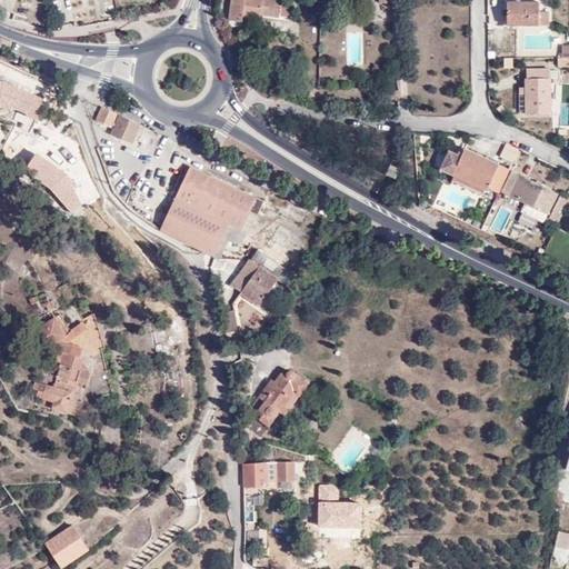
[(276,17),(277,3),(276,0),(229,0),(227,20),(239,21),(240,17),(257,19),(258,15),(276,17)]
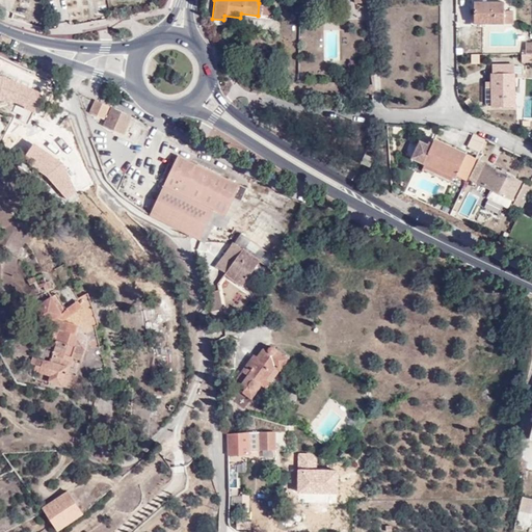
[(510,25),(510,12),(501,12),(501,2),(471,2),(472,24),(510,25)]
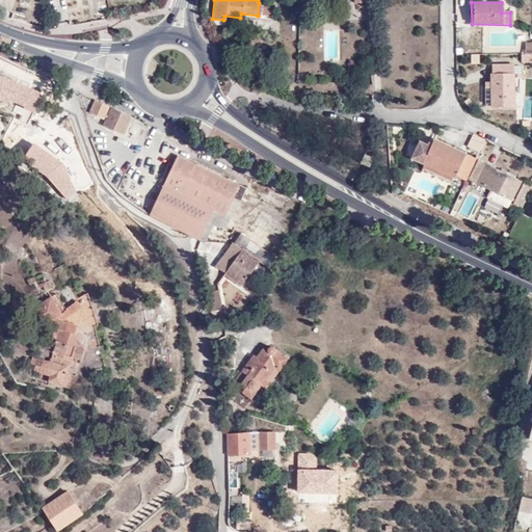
[(269,4),(259,3),(258,16),(268,17),(269,4)]
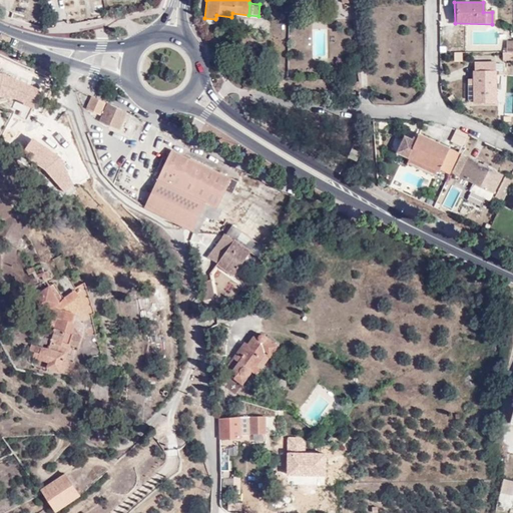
[(512,41),(504,41),(504,52),(512,52),(512,41)]
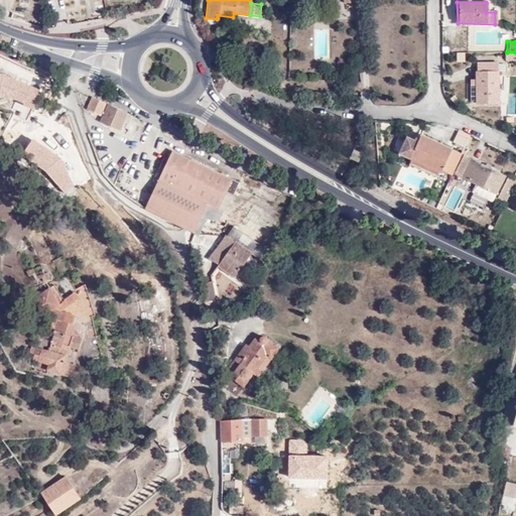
[(507,52),(501,53),(501,61),(515,61),(515,52),(507,52)]
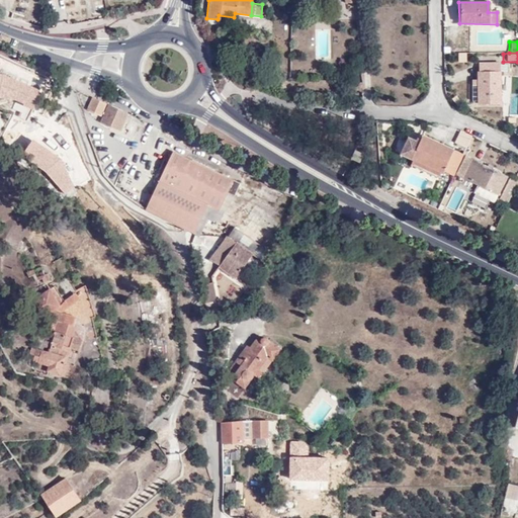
[(498,72),(498,64),(478,64),(478,72),(475,72),(476,85),(467,85),(467,102),(476,102),(476,104),(498,104),(498,72)]
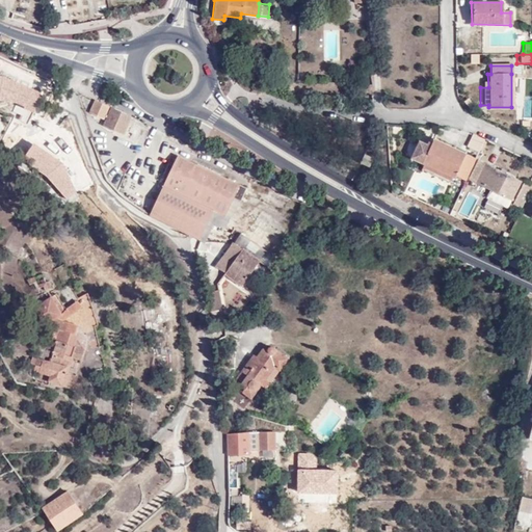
[(521,67),(511,65),(511,74),(521,75),(521,67)]
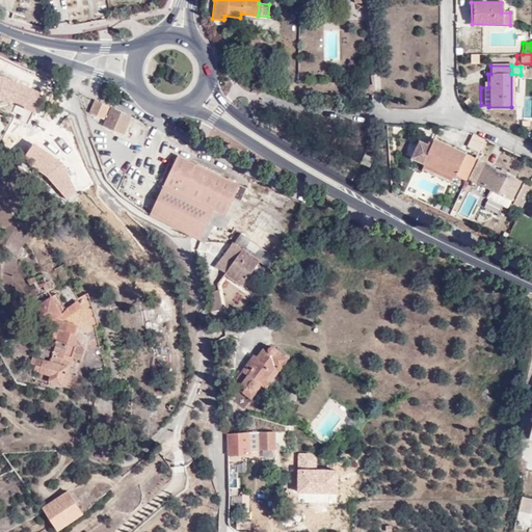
[(4,77),(0,75),(0,98),(17,102),(26,106),(25,107),(34,111),(42,98),(42,97),(42,95),(41,94),(41,92),(38,91),(4,77)]
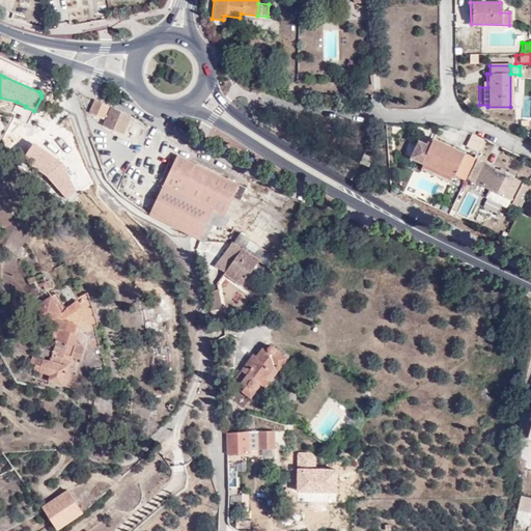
[(107,107),(93,100),(88,112),(102,118),(107,107)]
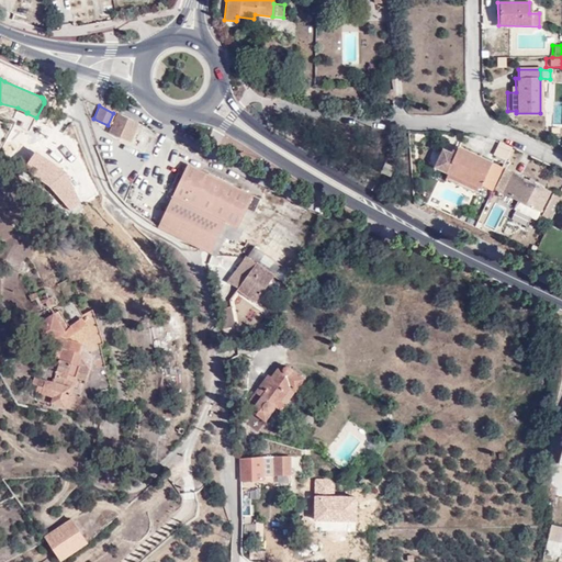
[(128,144),(137,124),(114,113),(105,133),(128,144)]
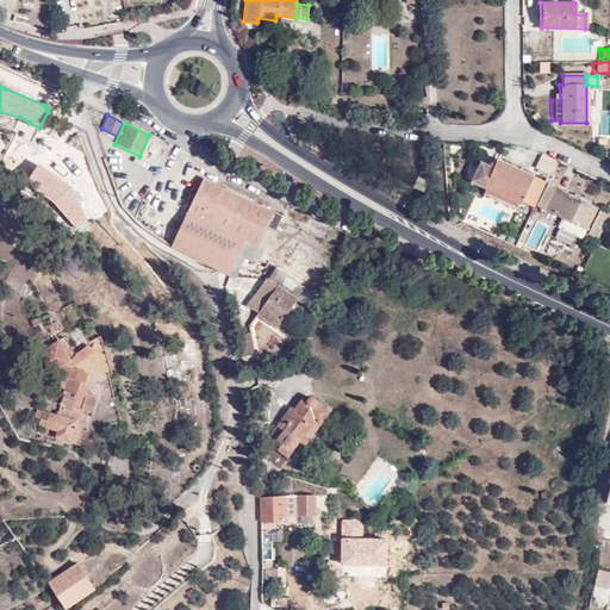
[(554,161),(541,155),(534,169),(547,176),(554,161)]
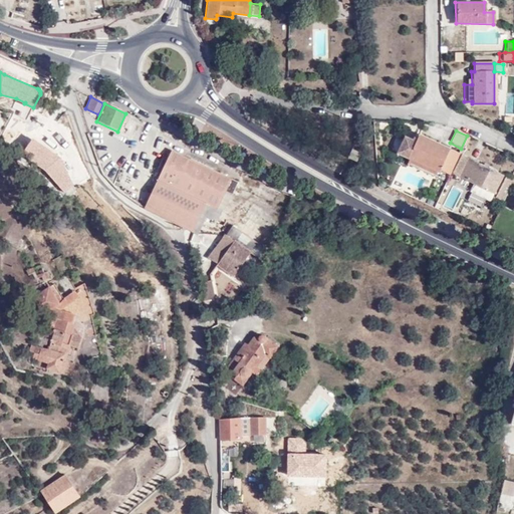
[(449,148),(420,133),(417,140),(406,136),(397,155),(438,173),(449,148)]
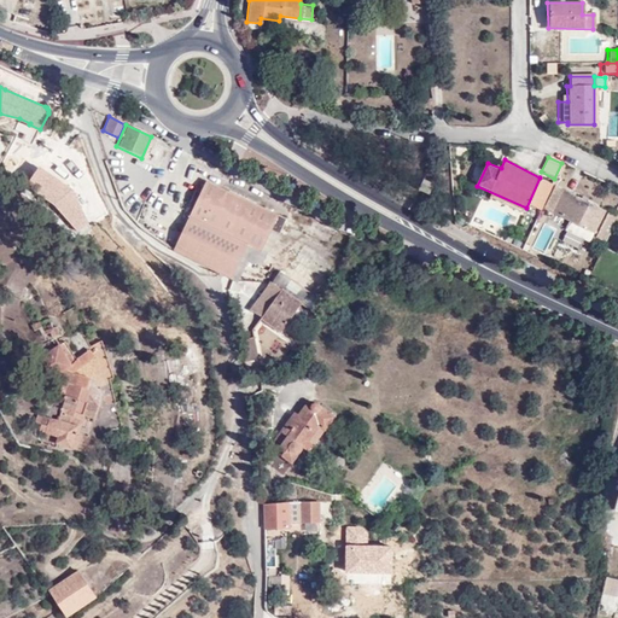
[(38,170),(27,185),(56,205),(79,232),(88,223),(80,205),(76,202),(75,204),(66,196),(70,193),(38,170)]
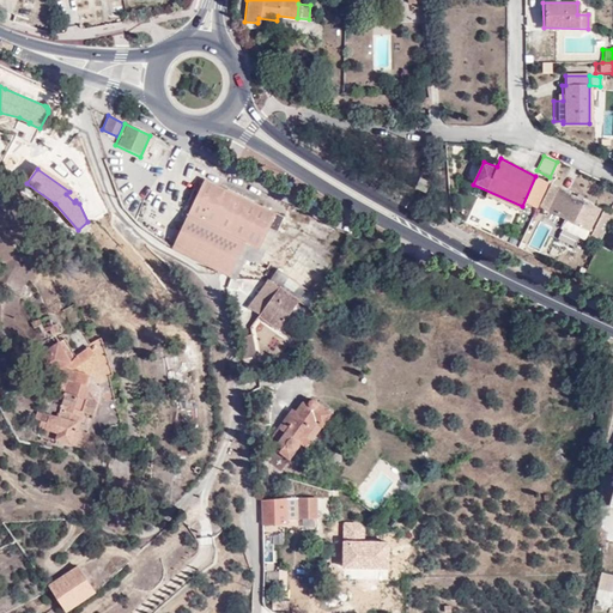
[(428,182),(419,178),(413,188),(422,193),(428,182)]
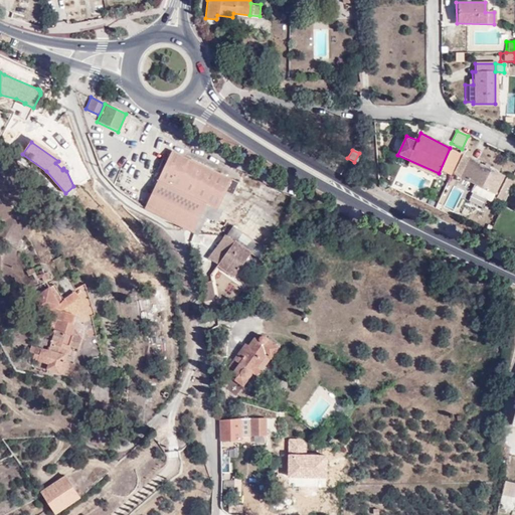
[(159,180),(210,204),(217,207),(225,191),(232,194),(238,182),(173,151),(159,180)]
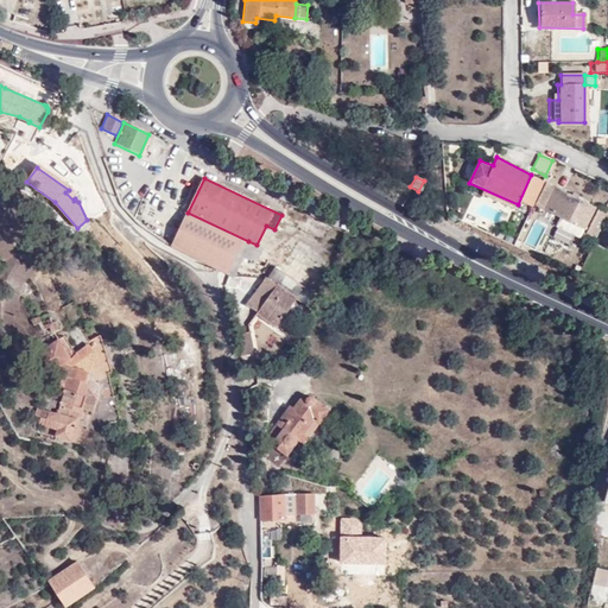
[(550,195),(543,211),(559,219),(556,228),(581,240),(595,208),(553,188),(550,195)]
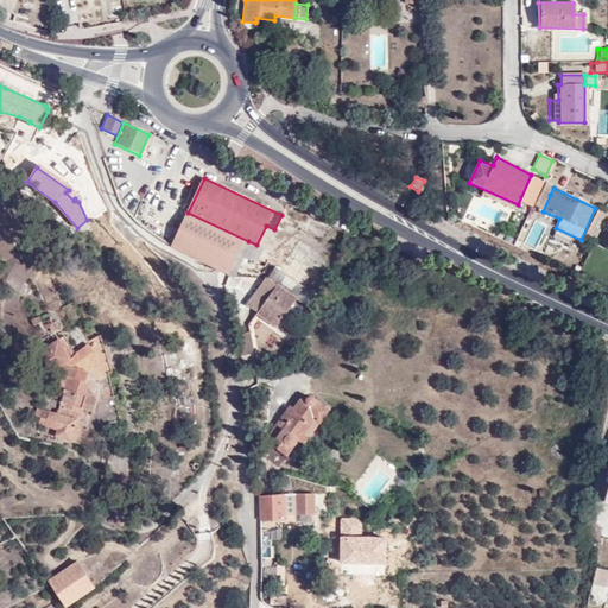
[(534,207),(543,211),(550,195),(542,191),(534,207)]
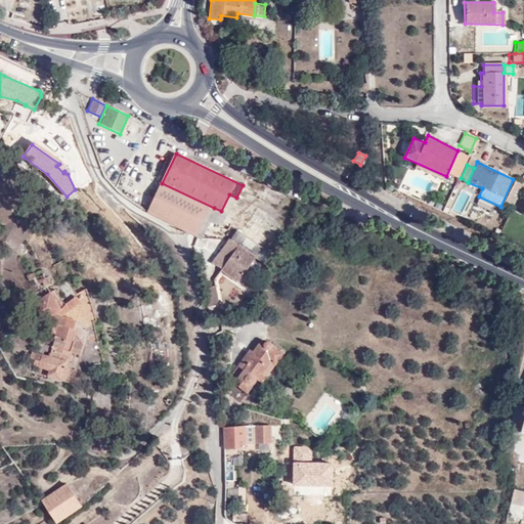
[(514,204),(523,184),(515,180),(506,201),(514,204)]
